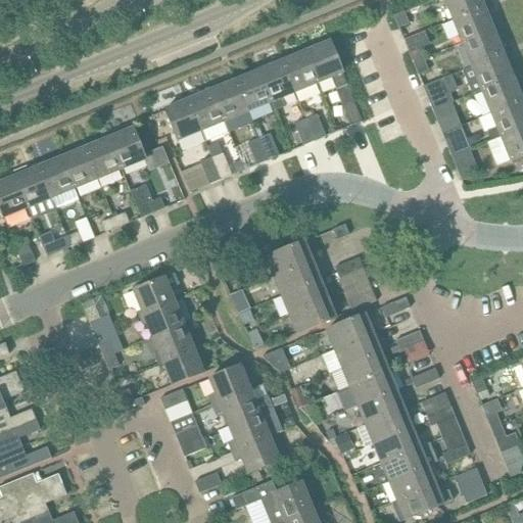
[(444,0),(453,20),(488,6),(485,0),(444,0)]
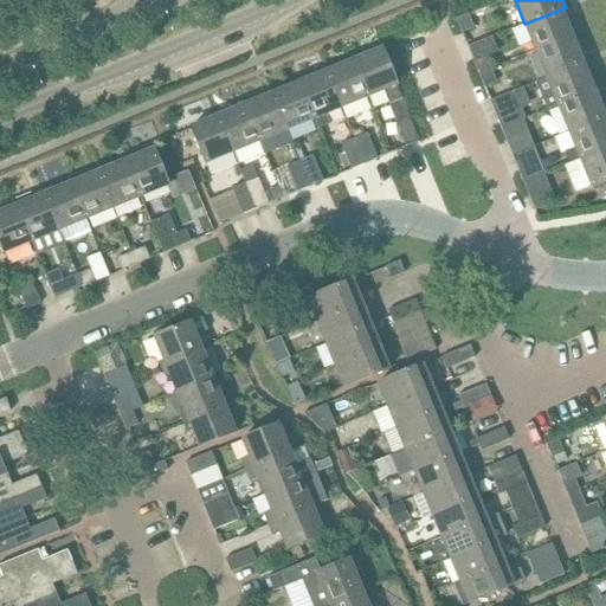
[(523,57),(572,37),(565,20),(571,18),(566,7),(524,24),(536,51),(523,56),(523,57)]
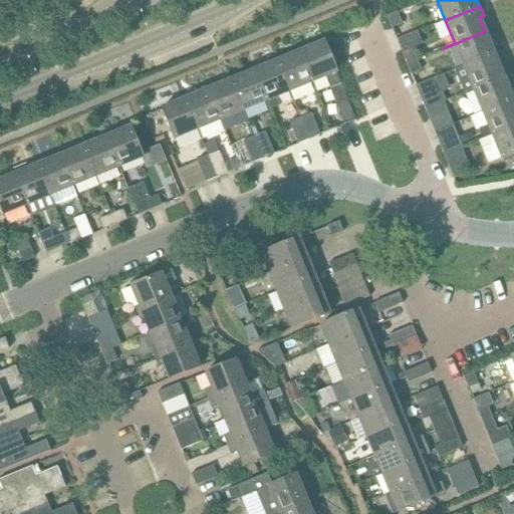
[(388,16),(393,28),(403,24),(398,12),(388,16)]
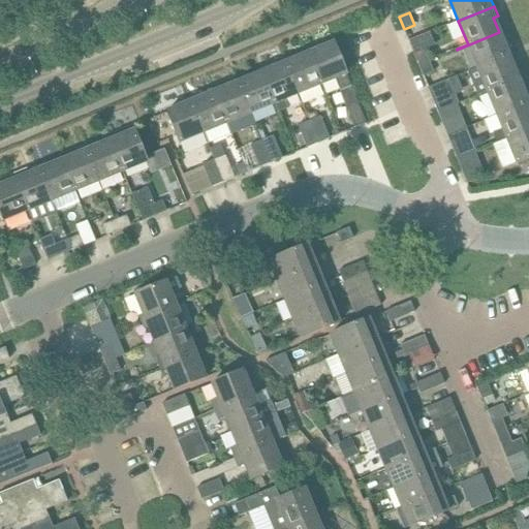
[(478,69),(514,55),(509,44),(504,47),(499,32),(457,50),(466,72),(477,68),(478,69)]
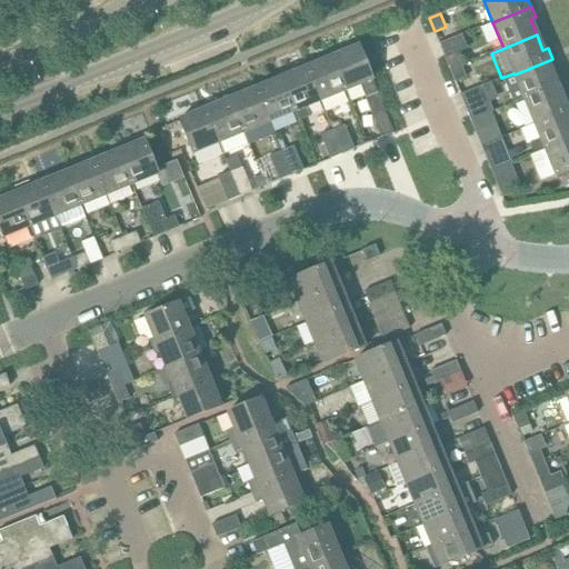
[(347,90),(371,80),(372,80),(359,47),(343,53),(341,48),(331,52),(347,90)]
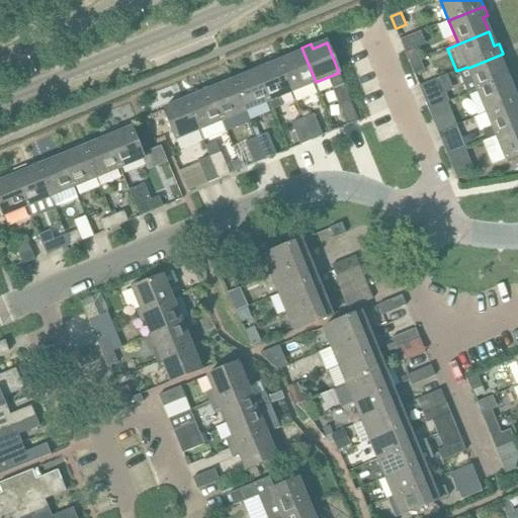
[(292,92),(316,82),(301,48),(300,48),(303,53),(288,58),(287,54),(278,57),(292,92)]
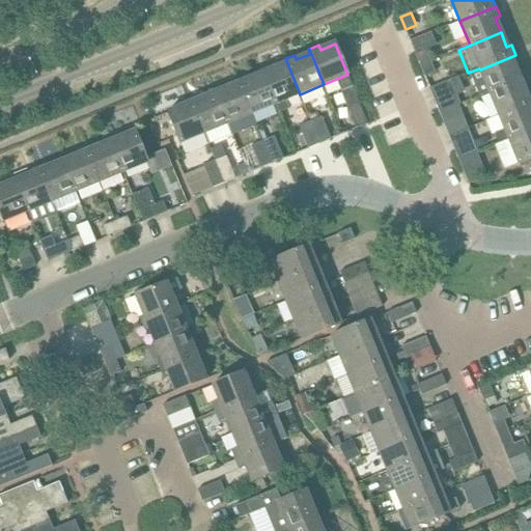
[(420,65),(430,61),(425,49),(415,53),(420,65)]
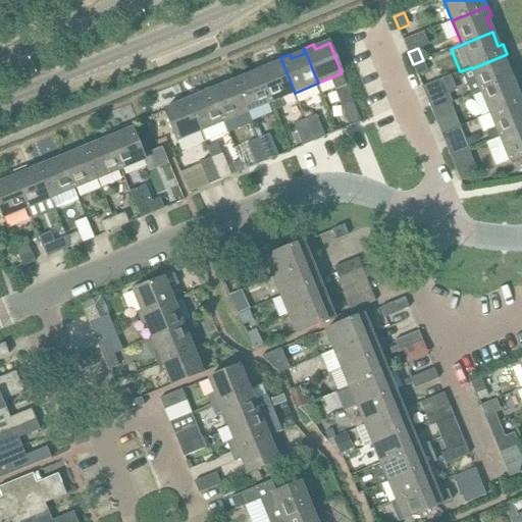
[(481,92),(512,80),(506,64),(510,62),(507,54),(472,68),(477,81),(467,85),(471,95),(481,91),(481,92)]
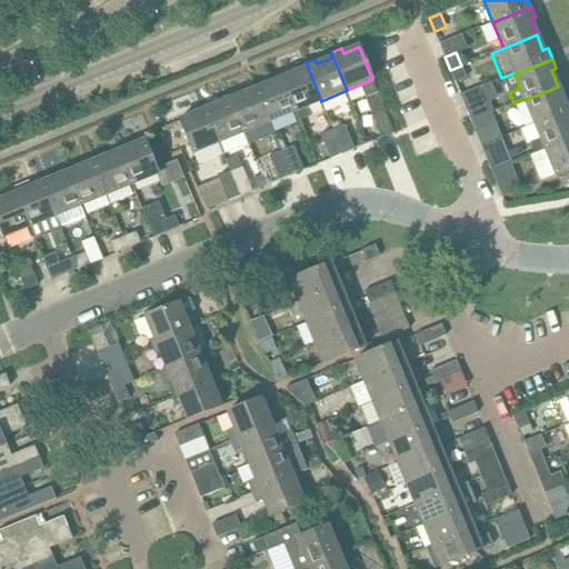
[(307,107),(321,101),(306,62),(295,67),(297,72),(282,78),(296,111),(299,121),(310,117),(307,107)]
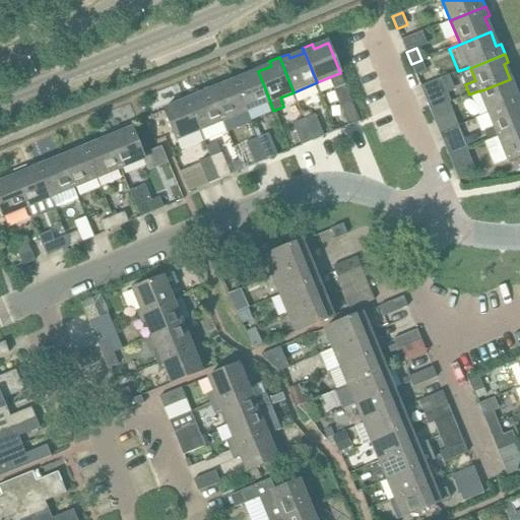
[(411,64),(416,75),(427,71),(421,60),(411,64)]
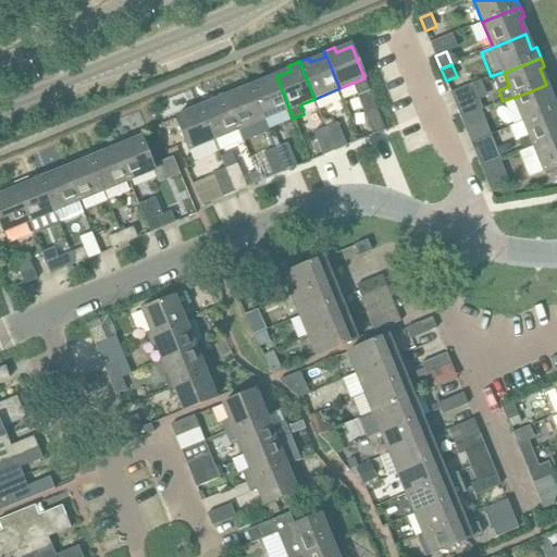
[(264,120),(289,109),(276,76),(261,83),(259,77),(249,82),(264,120)]
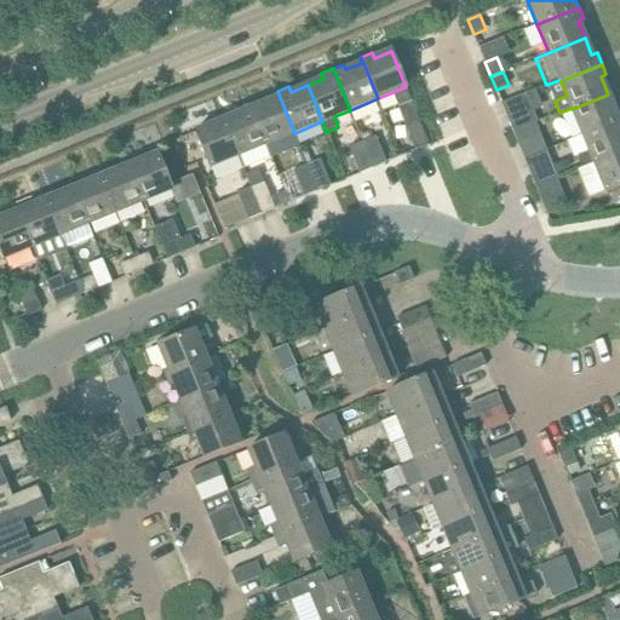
[(267,144),(294,133),(277,91),(265,96),(268,102),(251,108),(267,144)]
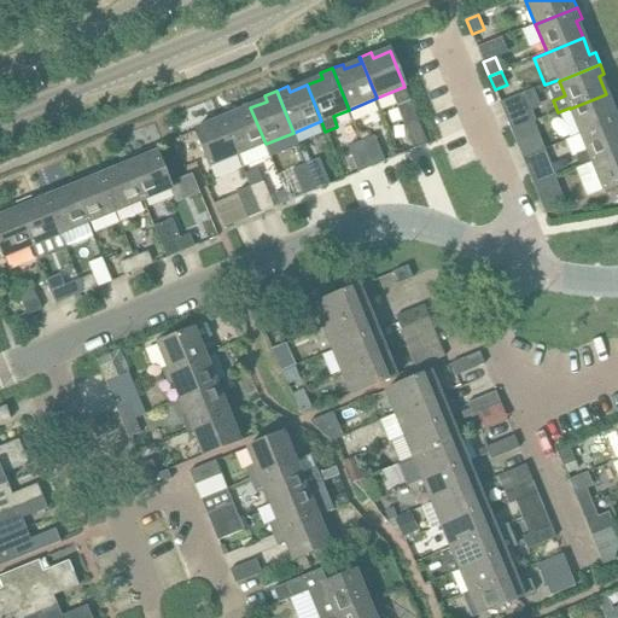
[(512,133),(534,123),(534,122),(536,122),(524,93),(500,103),(512,133)]
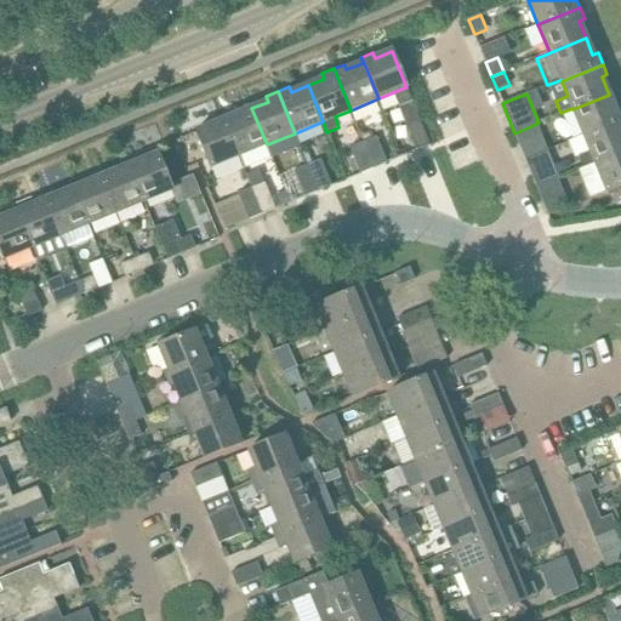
[(584,136),(620,120),(620,108),(620,107),(615,109),(609,95),(573,109),(584,136)]
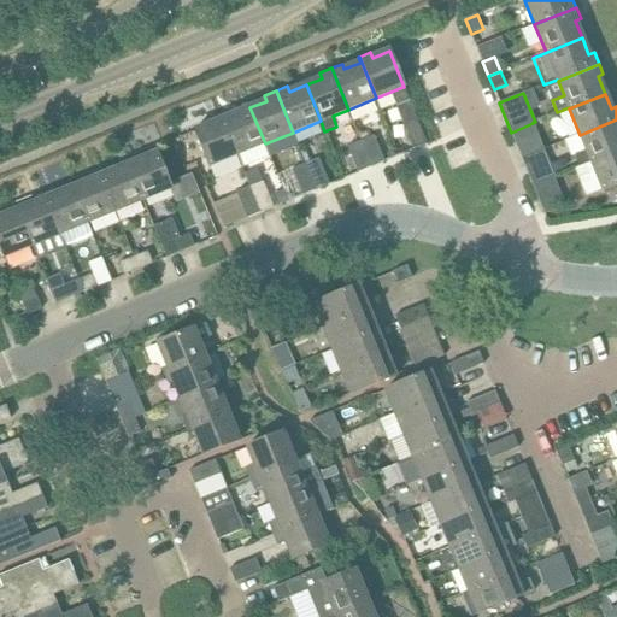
[(264,144),(265,144),(250,107),(234,115),(231,109),(221,113),(238,156),(242,168),(270,157),(264,144)]
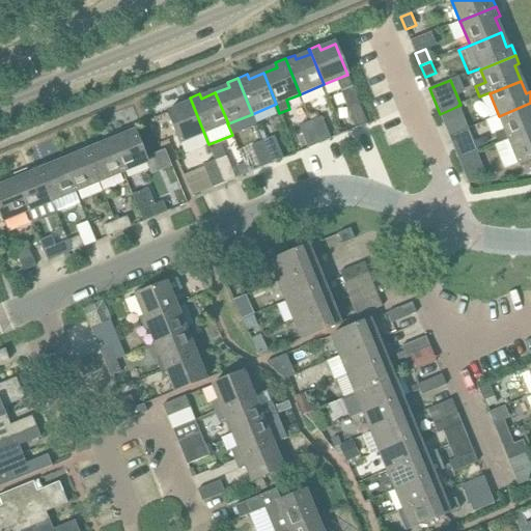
[(179,143),(204,134),(190,98),(180,102),(182,107),(167,113),(179,143)]
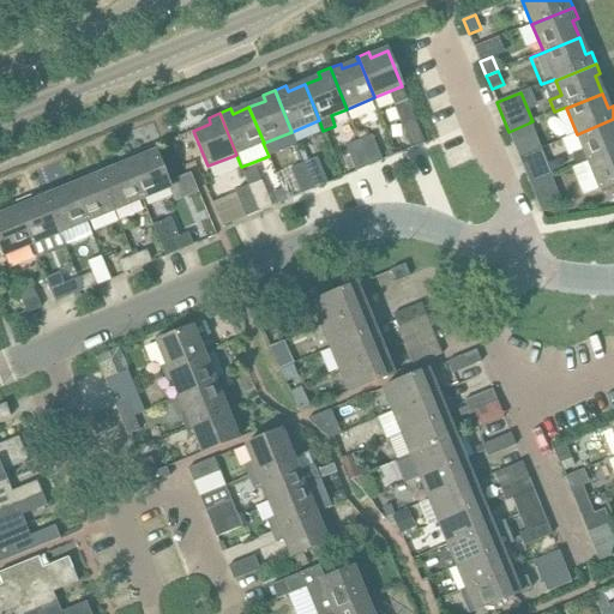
[(411,149),(425,144),(415,118),(402,124),(411,149)]
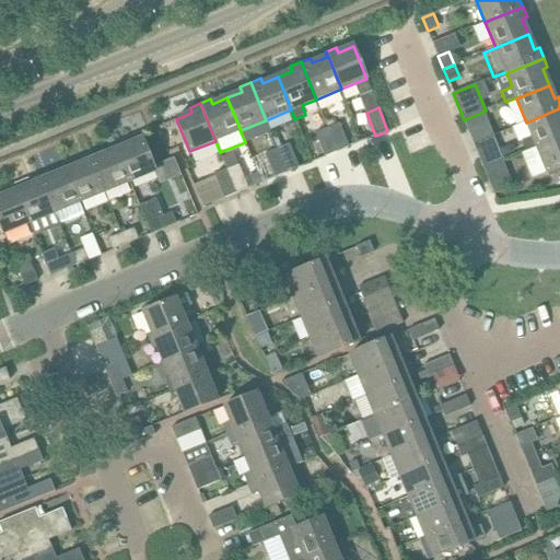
[(559,138),(559,108),(526,123),(532,137),(522,141),(526,152),(537,148),(537,149),(559,138)]
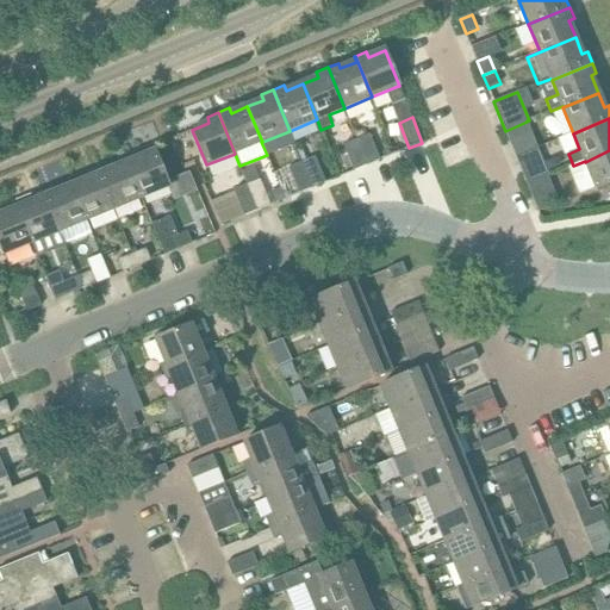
[(510,143),(533,135),(527,122),(505,131),(510,143)]
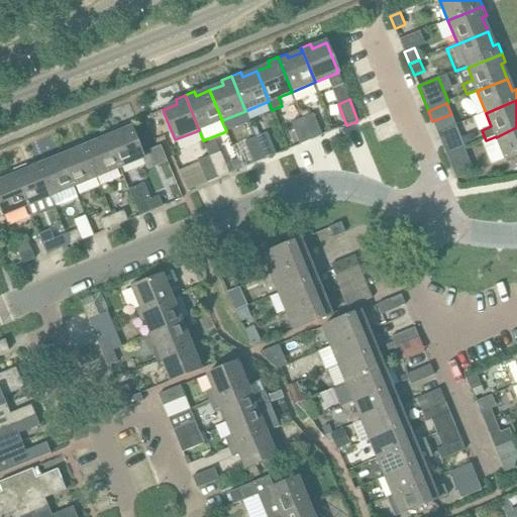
[(311,140),(322,135),(313,114),(302,118),(311,140)]
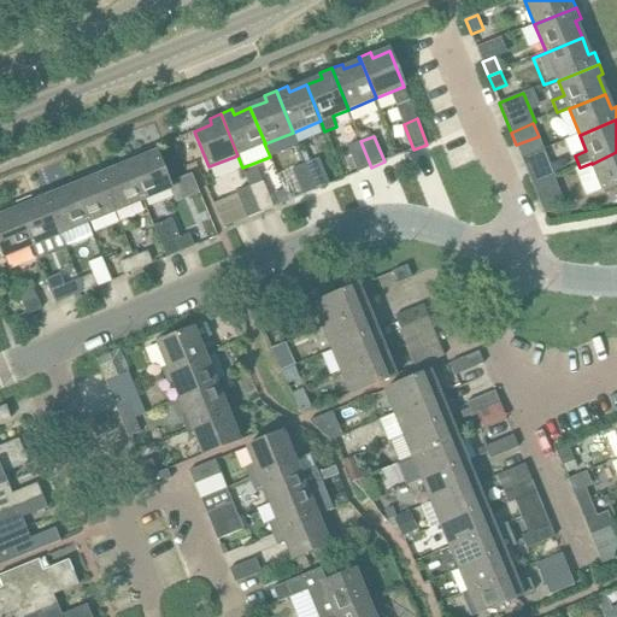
[(358,172),(371,168),(360,141),(347,147),(358,172)]
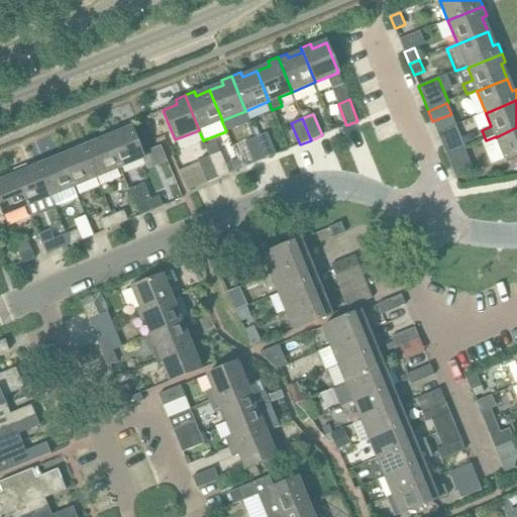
[(121,132),(108,137),(120,168),(150,156),(142,136),(135,139),(129,123),(119,127),(121,132)]
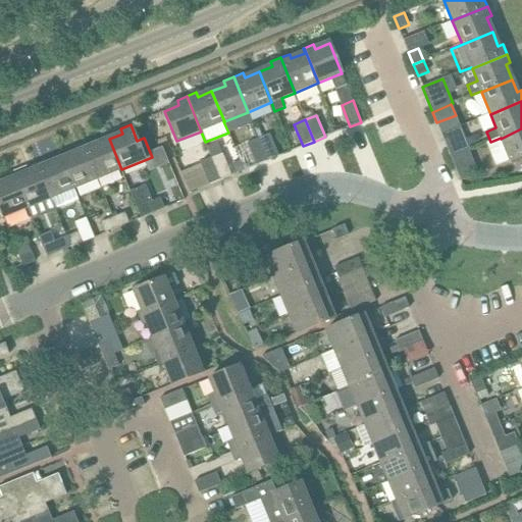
[(510,161),(521,156),(521,128),(501,139),(510,161)]
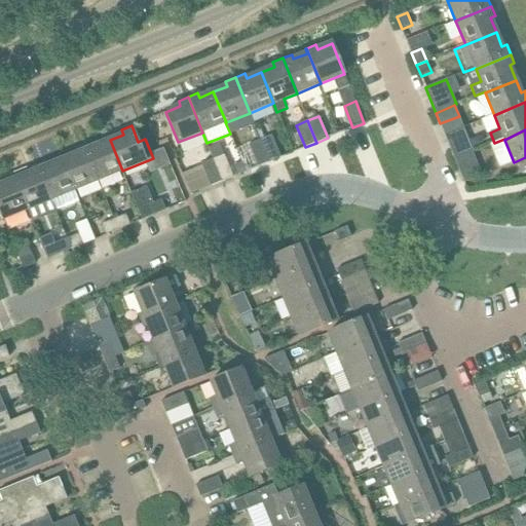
[(269,162),(280,157),(271,136),(261,140),(269,162)]
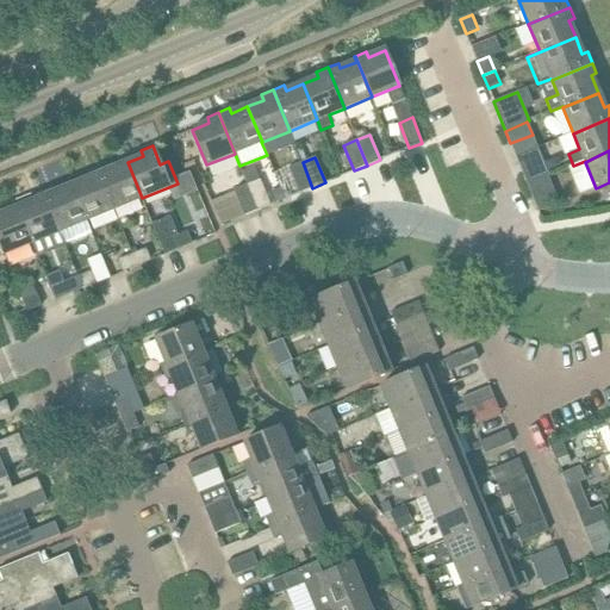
[(114,210),(142,198),(128,162),(111,169),(109,163),(98,168),(114,210)]
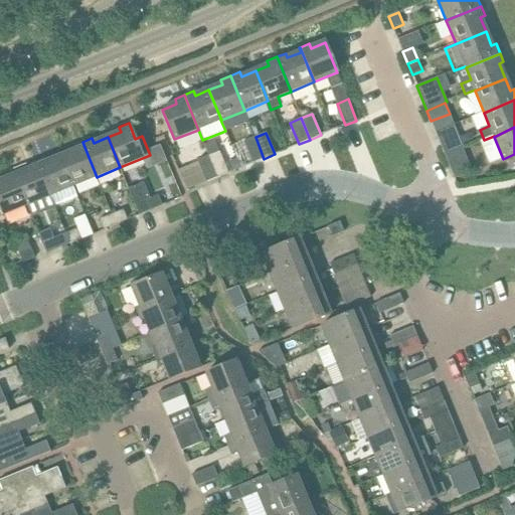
[(252,163),(264,159),(255,137),(243,142),(252,163)]
